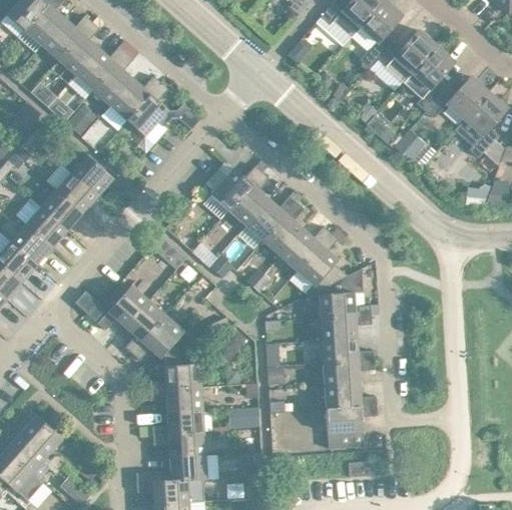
[(9,0),(5,5),(10,9),(18,0),(9,0)]
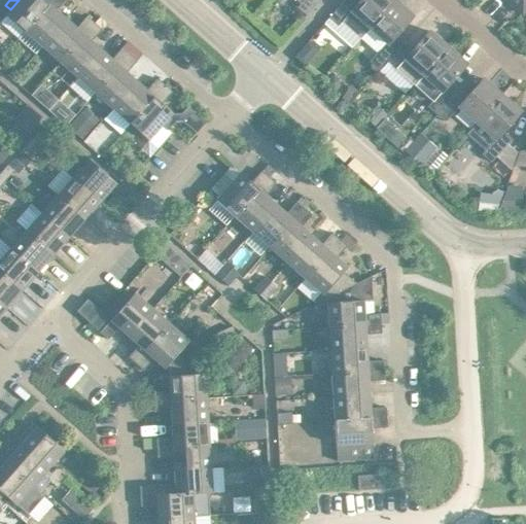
[(7,13),(25,30),(51,0),(19,0),(10,9),(7,13)]
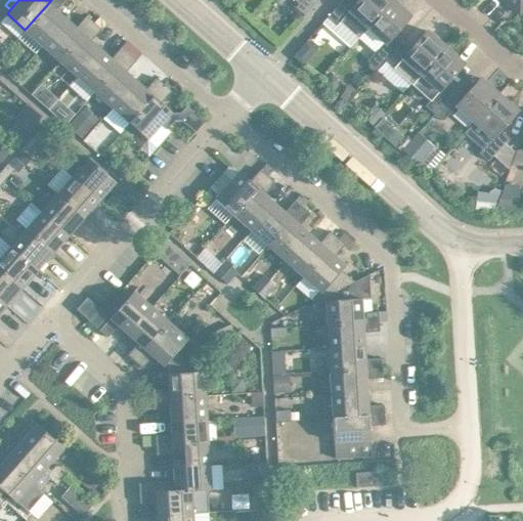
[(51,0),(25,30),(43,45),(67,18),(56,9),(64,0),(51,0)]
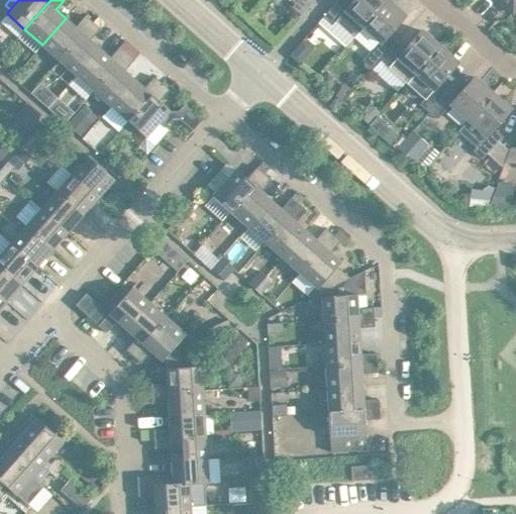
[(293,0),(296,2),(293,6),(302,14),(313,0),(293,0)]
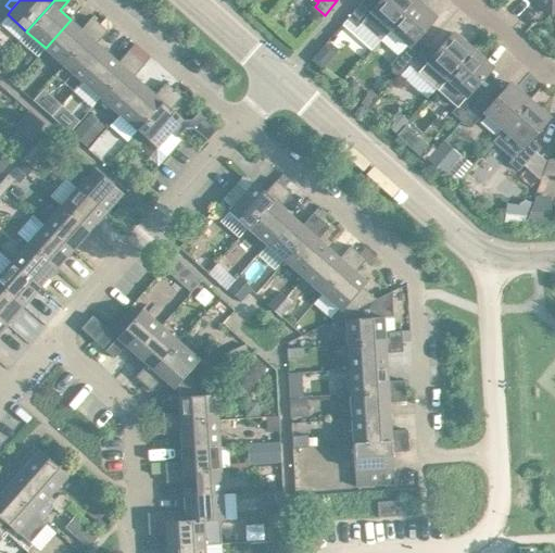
[(370,11),(390,28),(414,0),(379,0),(378,2),(375,0),(363,0),(348,19),(356,26),(370,11)]
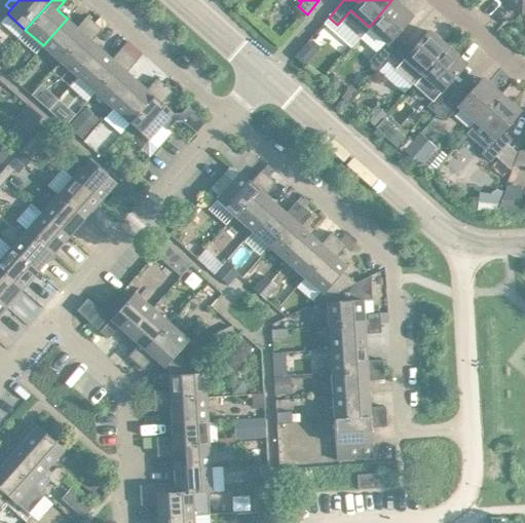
[(379,69),(386,62),(403,42),(395,35),(412,15),(394,0),(391,0),(369,27),(386,42),(370,61),(379,69)]
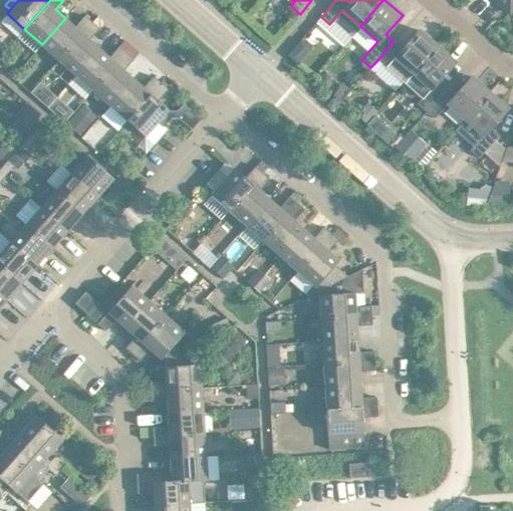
[(512,0),(495,0),(510,12),(512,8),(512,0)]
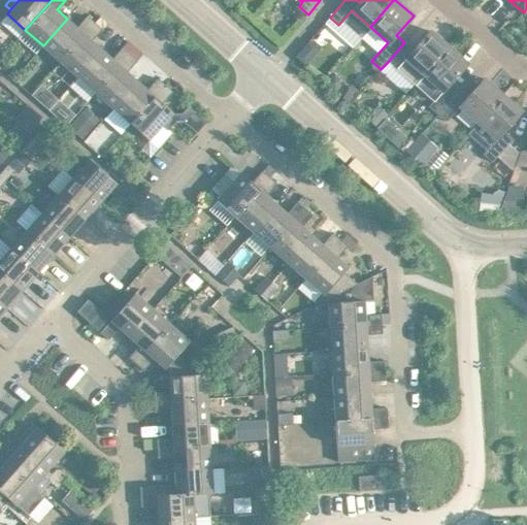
[(43,45),(61,61),(95,22),(88,15),(77,28),(67,19),(43,45)]
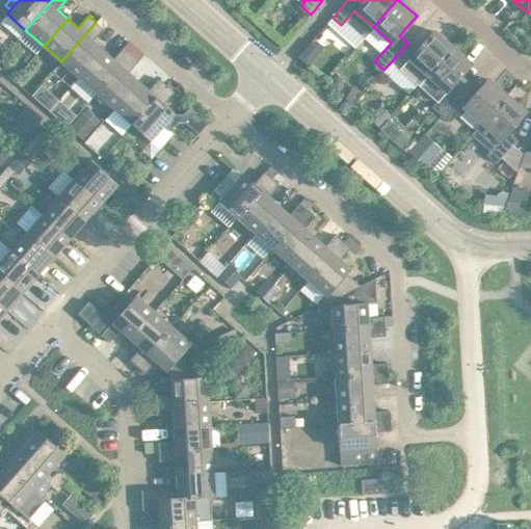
[(61,61),(79,77),(103,50),(93,41),(103,29),(96,22),(61,61)]
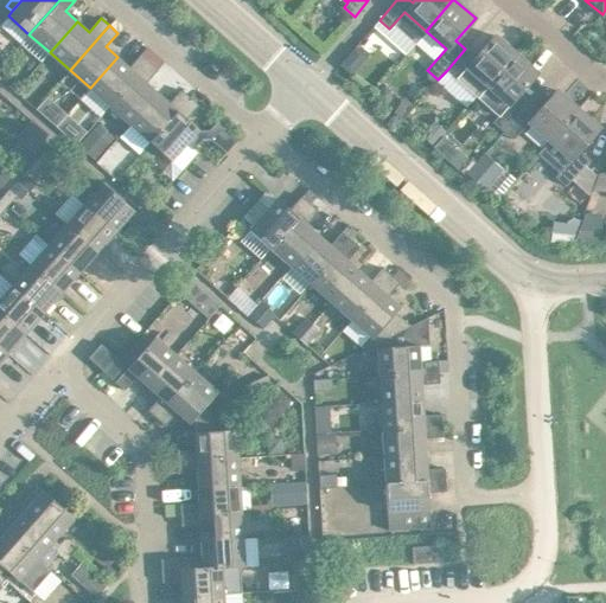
[(329,30),(314,30),(314,42),(329,40),(329,30)]
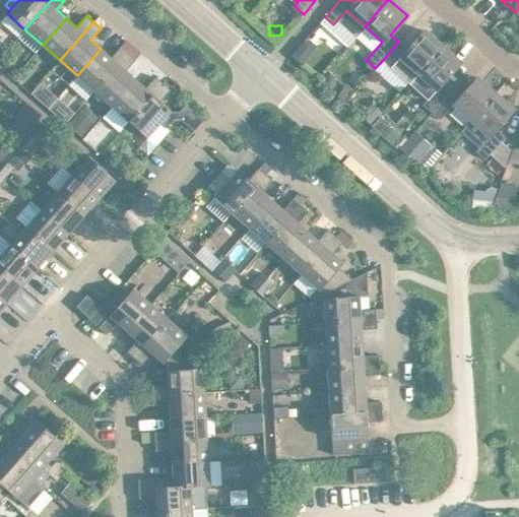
[(399,57),(417,73),(442,46),(424,29),(406,49),(398,42),(382,61),(390,68),(399,57)]
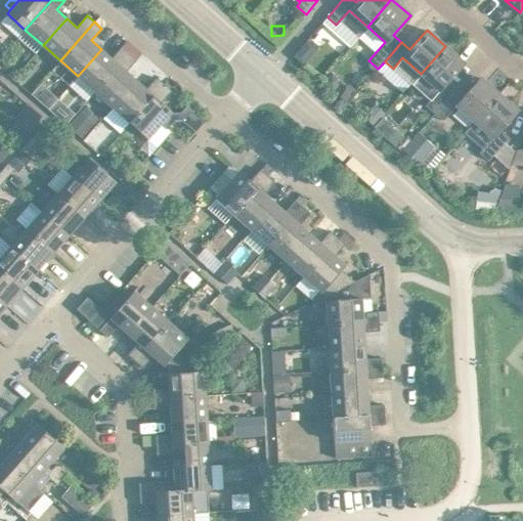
[(78,76),(95,91),(134,47),(127,40),(112,58),(101,49),(78,76)]
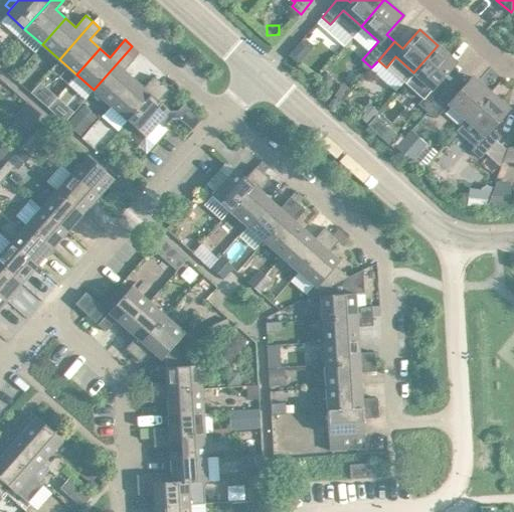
[(421,100),(431,107),(447,88),(440,80),(456,61),(438,45),(413,72),(432,89),(421,100)]
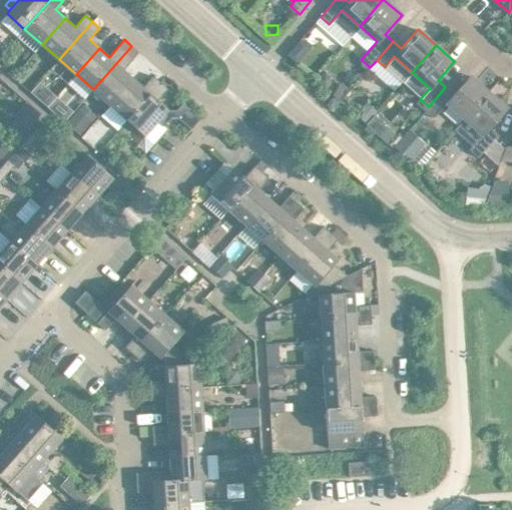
[(93,89),(110,105),(133,78),(123,70),(139,52),(131,46),(93,89)]
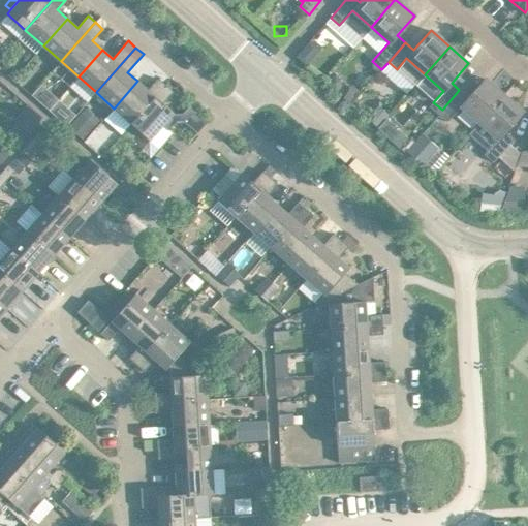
[(334,72),(325,82),(337,92),(343,84),(343,82),(334,72)]
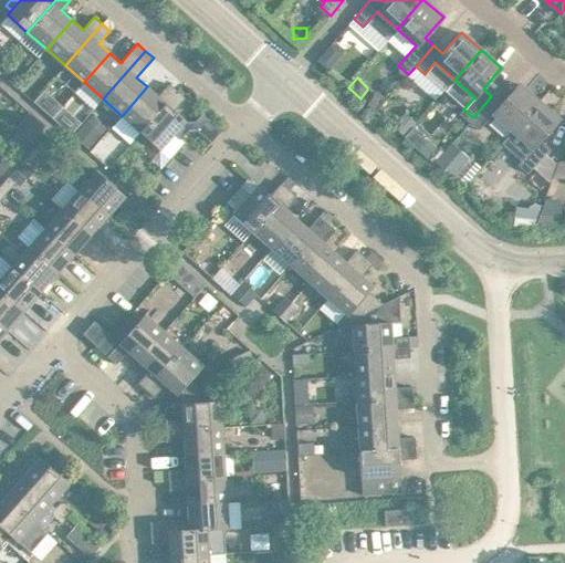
[(122,116),(140,133),(177,91),(169,83),(158,96),(147,86),(122,116)]
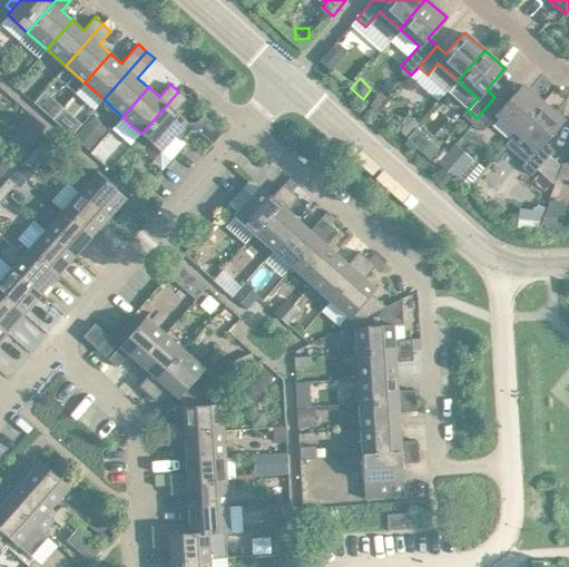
[(497,115),(517,132),(542,101),(523,85),(504,105),(494,97),(477,118),(472,123),(482,130),(497,115)]
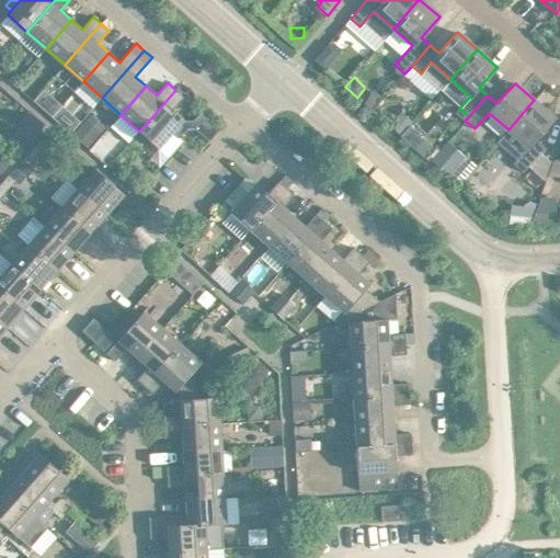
[(175,90),(139,132),(159,148),(172,133),(178,138),(187,127),(187,123),(172,110),(184,97),(175,90)]
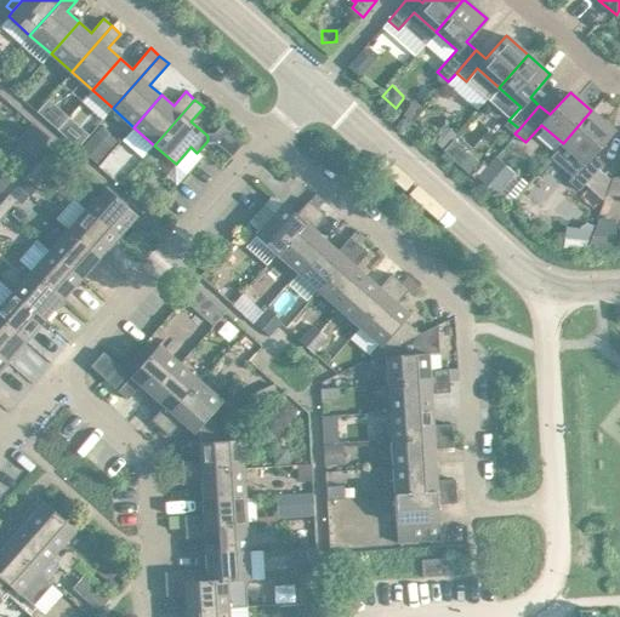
[(591,110),(563,143),(551,156),(573,176),(569,180),(579,189),(603,163),(593,153),(613,130),(591,110)]
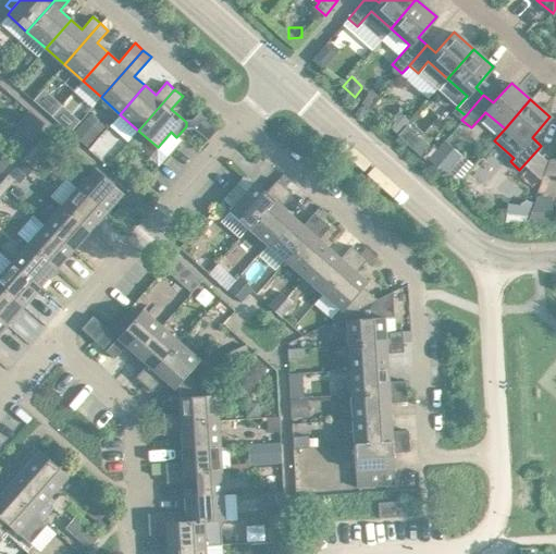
[(28,110),(14,126),(29,139),(44,123),(28,110)]
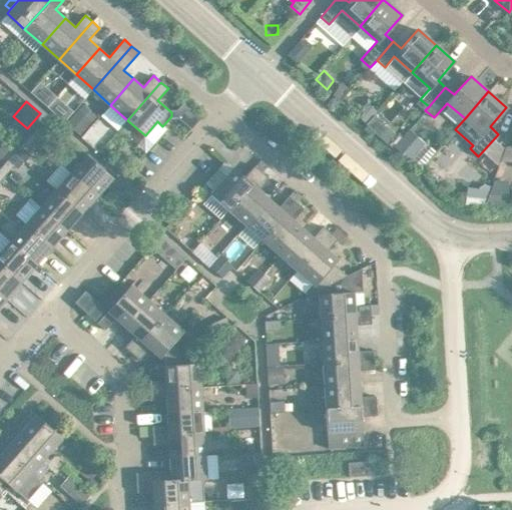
[(367,102),(356,115),(366,124),(374,115),(377,111),(367,102)]
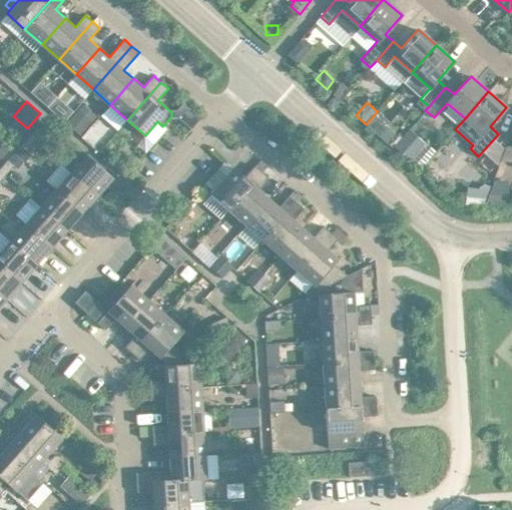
[(176,116),(190,129),(200,118),(182,103),(176,110),(176,116)]
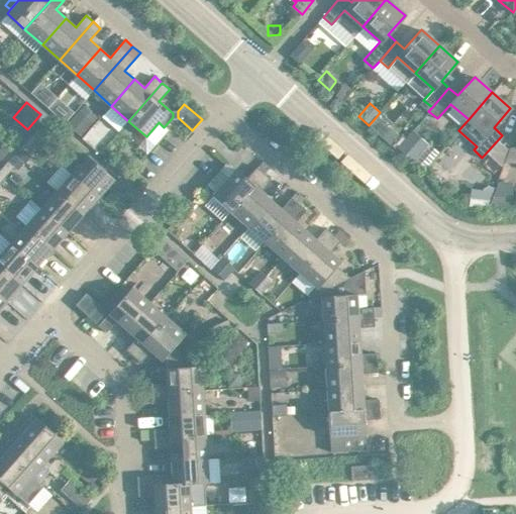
[(84,105),(68,123),(81,135),(97,116),(84,105)]
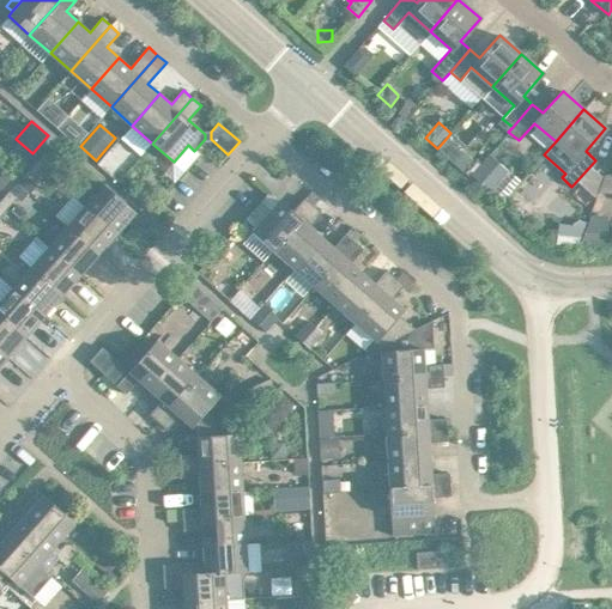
[(447,138),(437,148),(464,171),(473,160),(447,138)]
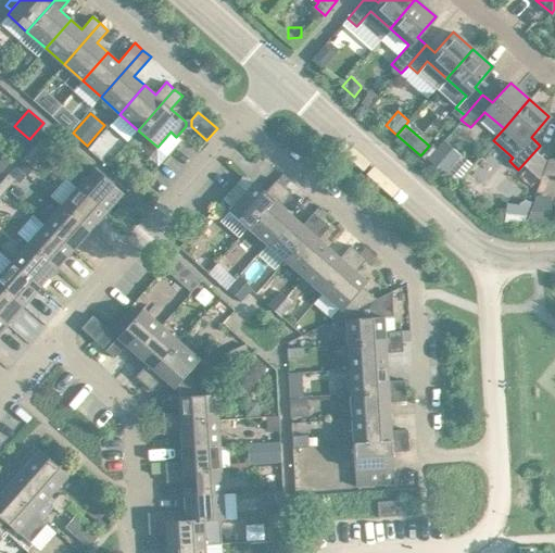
[(41,136),(32,147),(39,152),(48,142),(41,136)]
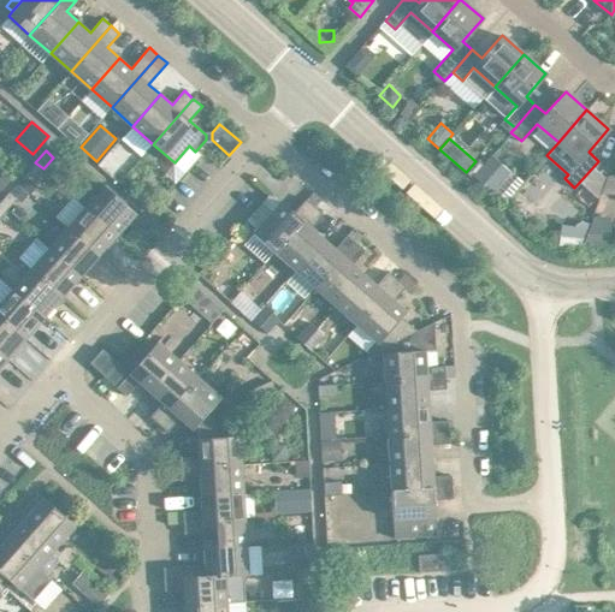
[(491,155),(473,174),(492,192),(510,172),(491,155)]
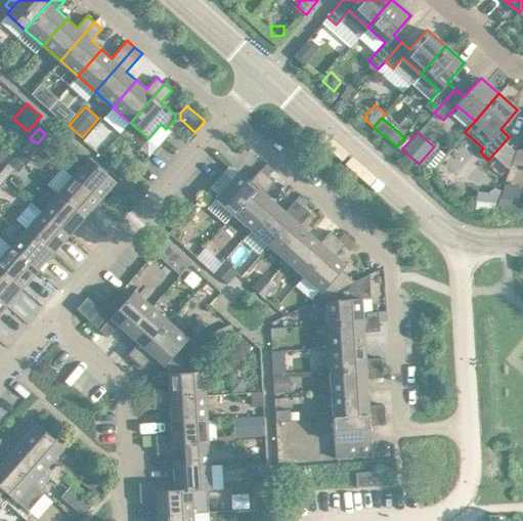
[(37,143),(30,138),(22,148),(28,154),(37,143)]
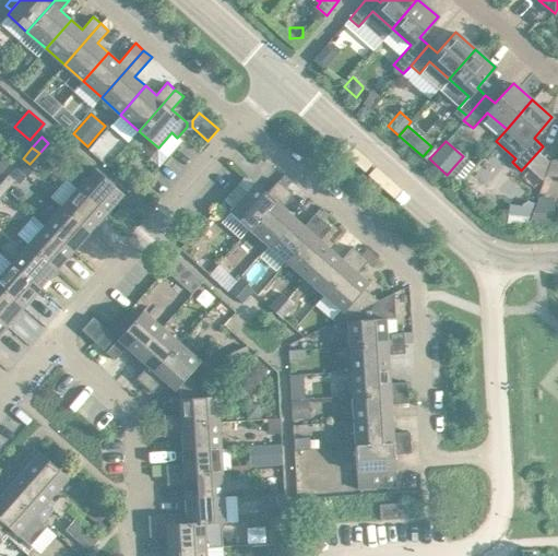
[(1,156),(0,156),(0,174),(9,164),(1,156)]
